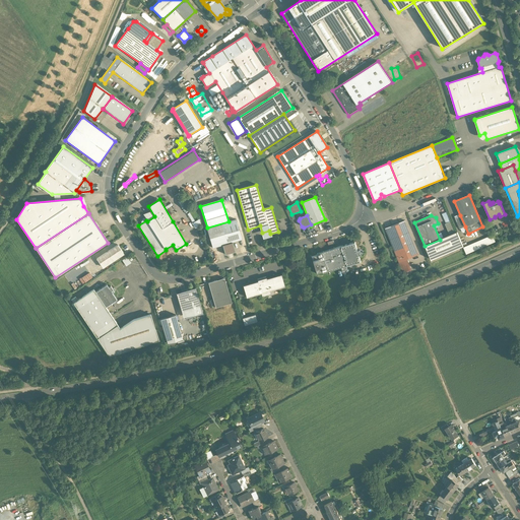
[(460,215),(455,217),(460,229),(465,226),(460,215)]
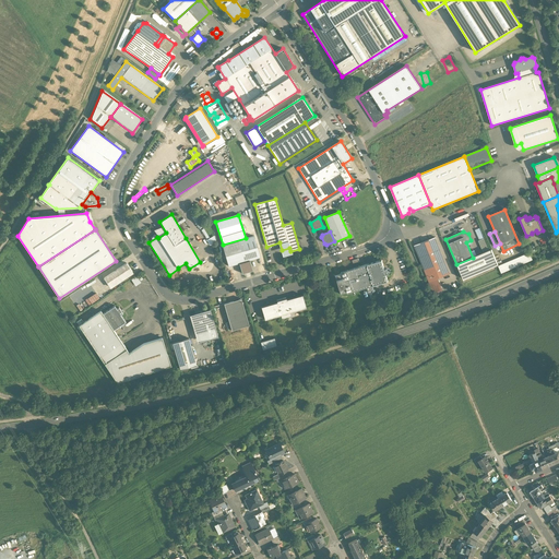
[(246,238),(223,245),(228,266),(260,257),(253,236),(246,238)]
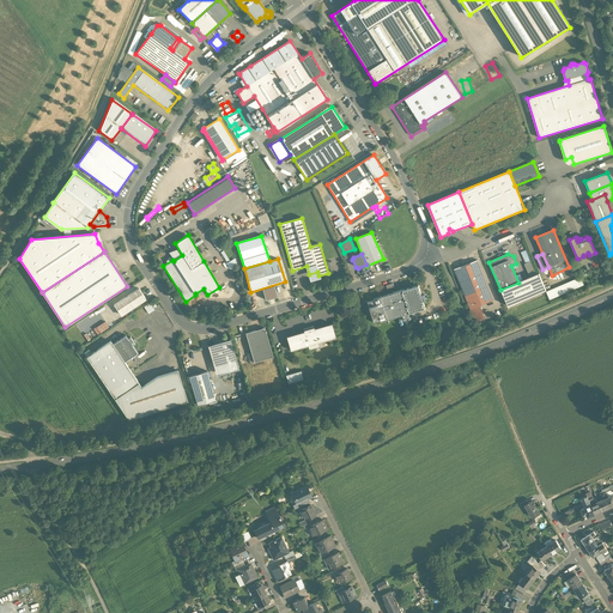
[(477,261),(455,269),(471,310),(471,309),(478,307),(493,301),(477,261)]
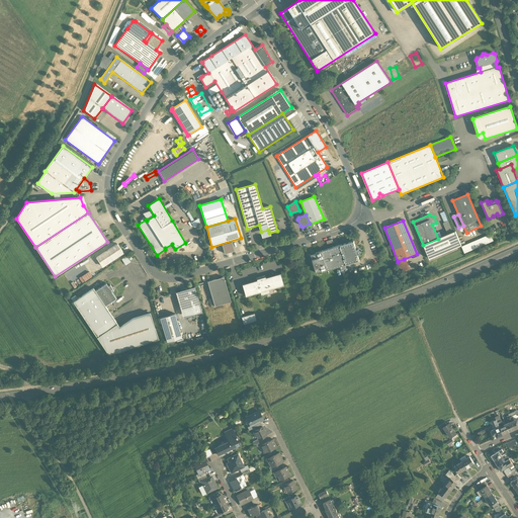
[(455,231),(438,239),(423,245),(429,259),(461,245),(455,231)]
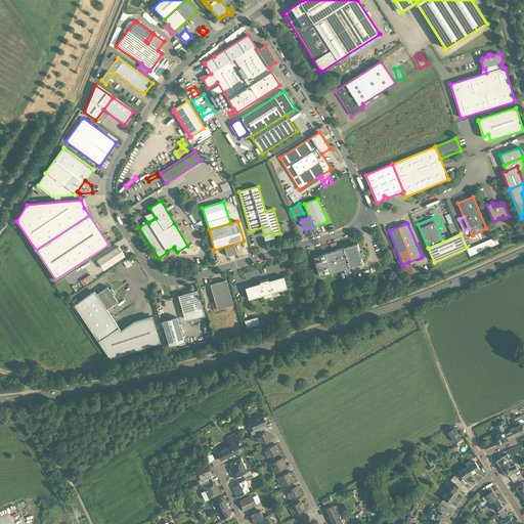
[(495,237),(468,250),(470,256),(498,244),(495,237)]
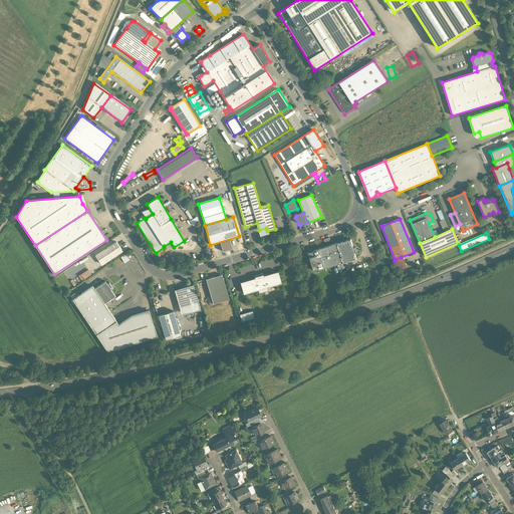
[(351,240),(337,243),(343,263),(356,259),(354,253),(357,252),(359,249),(356,247),(353,248),(351,240)]
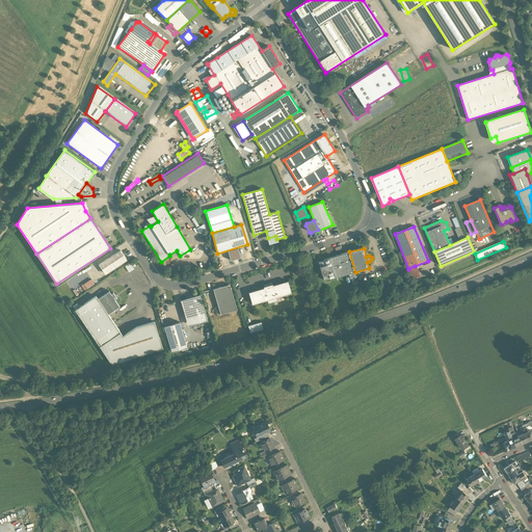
[(121,250),(99,265),(104,273),(126,259),(121,250)]
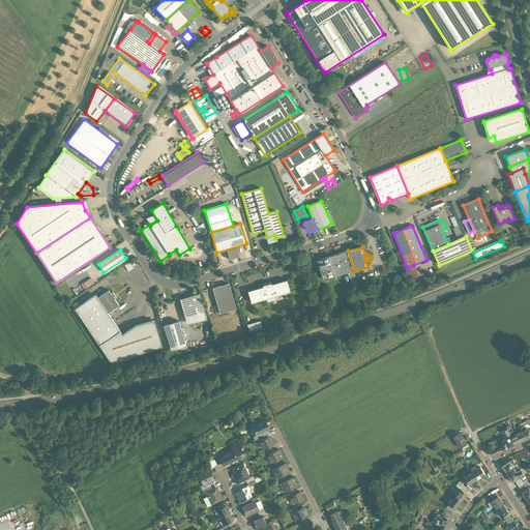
[(348,251),(323,259),(328,278),(354,271),(348,251)]
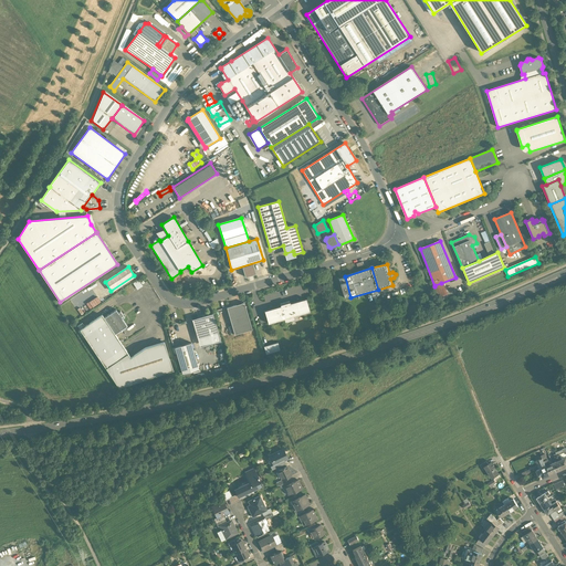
[(441,283),(435,285),(439,297),(446,294),(441,283)]
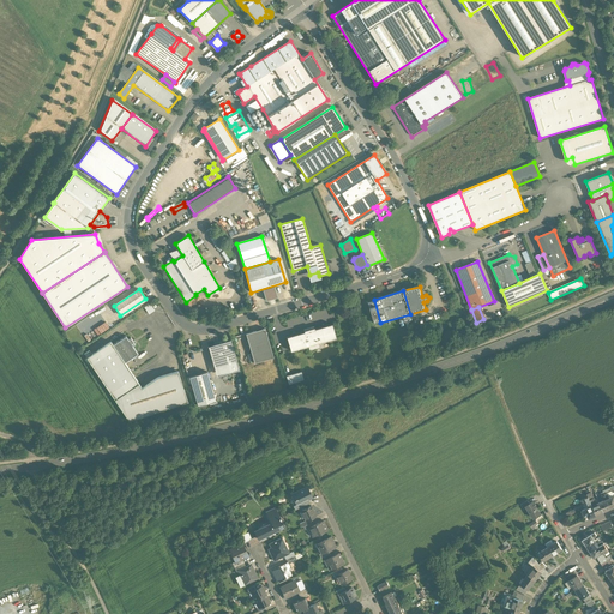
[(107,321),(98,327),(102,332),(110,327),(107,321)]
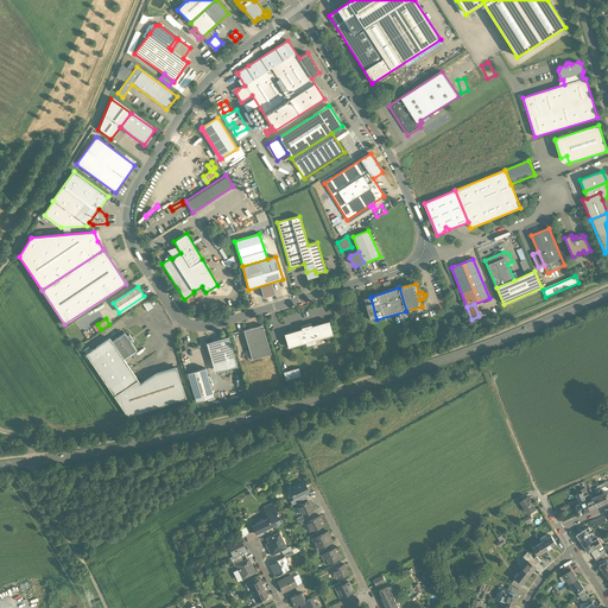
[(329,321),(311,327),(311,325),(301,328),(302,329),(284,334),(287,348),(305,343),(306,346),(316,343),(316,340),(333,335),(329,321)]
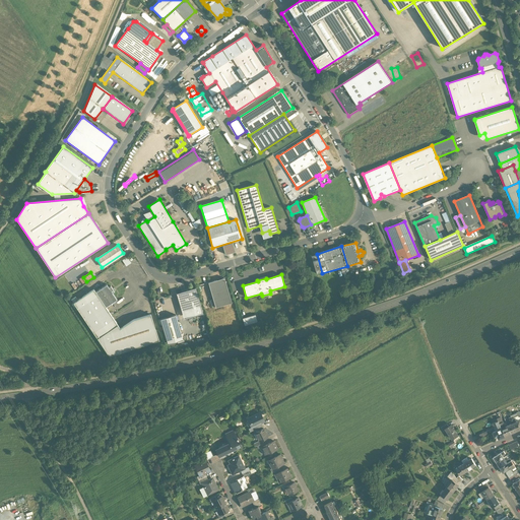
[(223,279),(208,283),(215,308),(231,304),(223,279)]
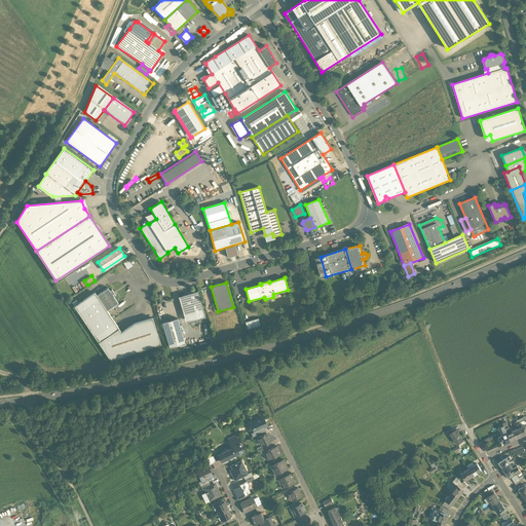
[(96,293),(79,303),(77,300),(72,303),(99,342),(111,361),(161,345),(152,318),(134,324),(121,332),(107,310),(118,303),(113,296),(116,294),(112,289),(110,291),(108,288),(97,295),(96,293)]
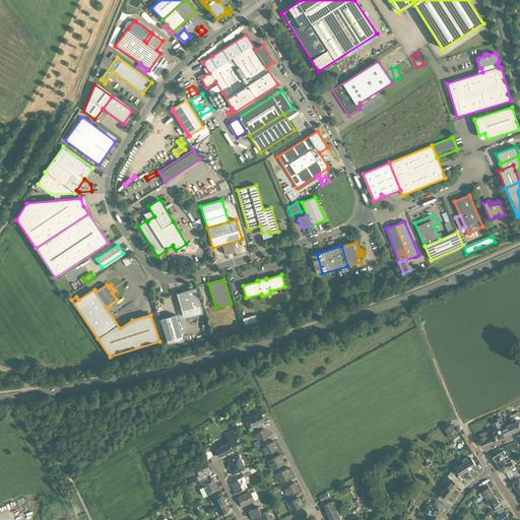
[(195,288),(180,293),(187,318),(202,313),(195,288)]
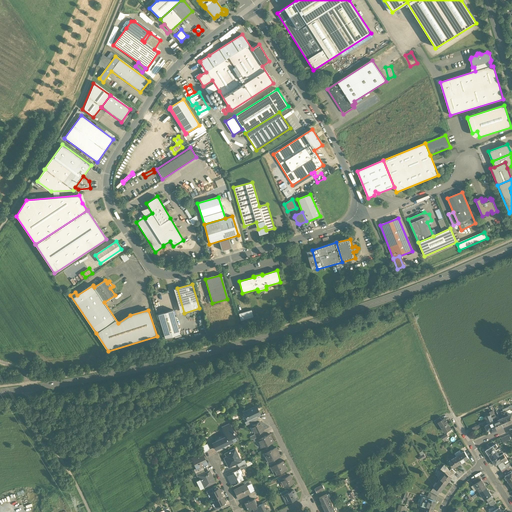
[(240,313),(242,319),(255,315),(253,309),(240,313)]
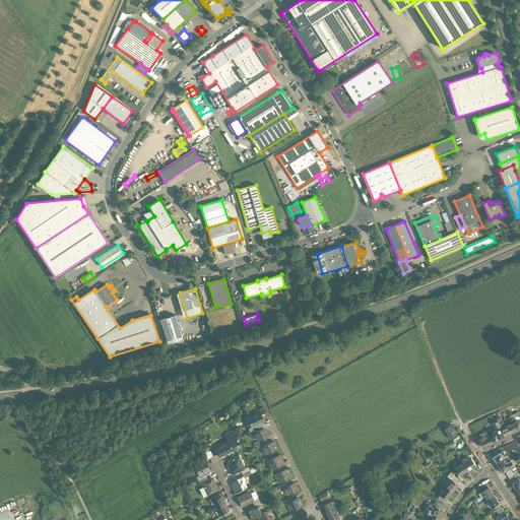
[(176,315),(160,319),(168,344),(183,339),(176,315)]
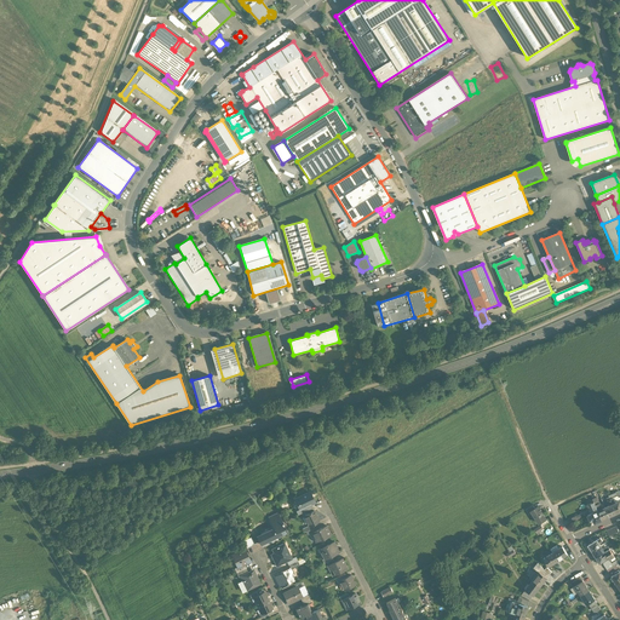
[(310,492),(296,499),(300,509),(300,510),(308,505),(315,503),(310,492)]
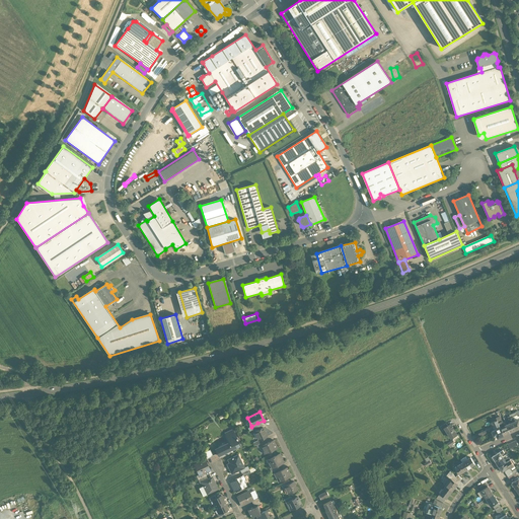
[(510,432),(506,425),(503,426),(501,422),(498,423),(500,428),(504,435),(510,432)]
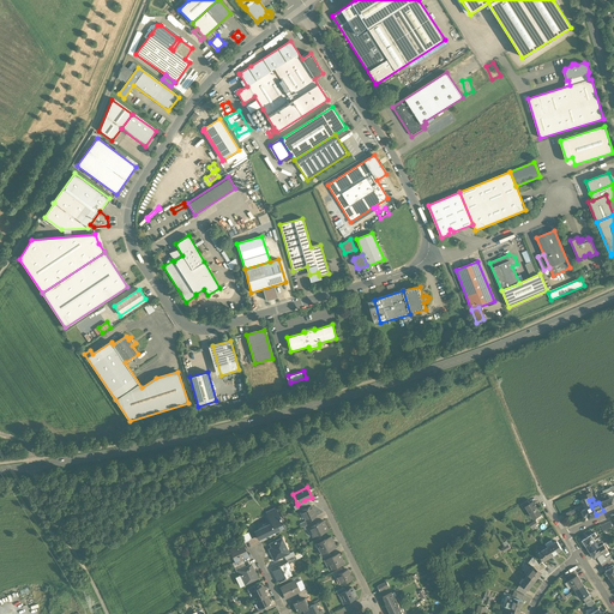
[(603,500),(599,503),(603,511),(611,509),(606,499),(603,500)]
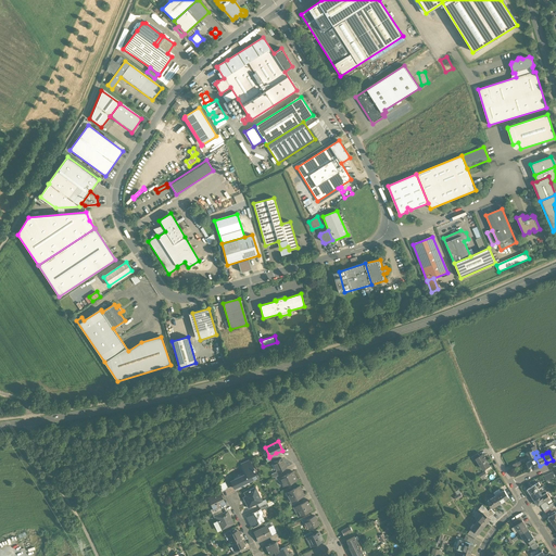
[(490,466),(482,454),(480,456),(476,458),(477,460),(483,469),(490,466)]
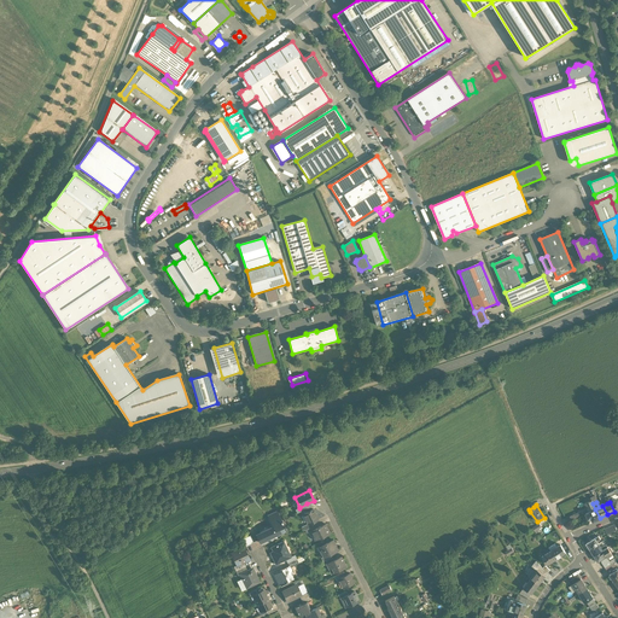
[(313,509),(303,514),(308,524),(308,525),(312,523),(319,519),(313,509)]
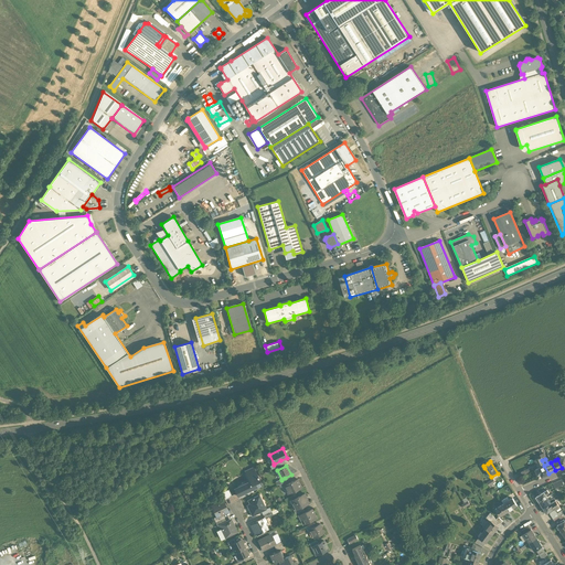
[(544,466),(535,469),(537,475),(540,473),(542,477),(548,473),(544,466)]
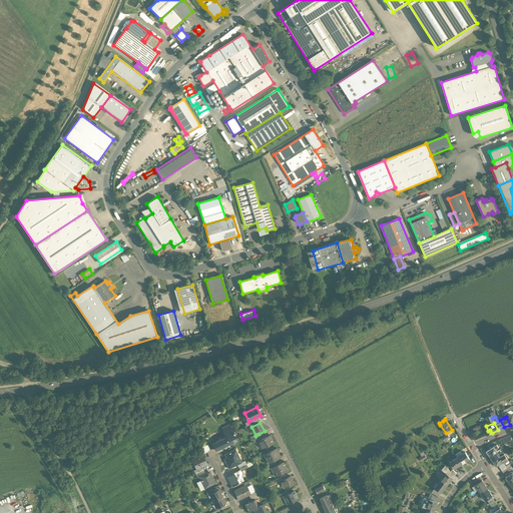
[(229,437),(213,445),(216,451),(226,446),(225,446),(237,440),(234,435),(234,433),(233,433),(229,425),(222,429),(225,434),(227,432),(229,437)]
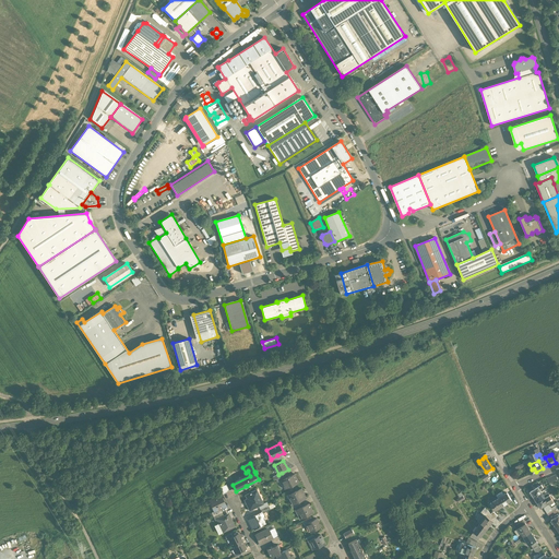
[(285,479),(281,480),(281,482),(283,486),(284,485),(286,489),(298,484),(294,474),(285,479)]
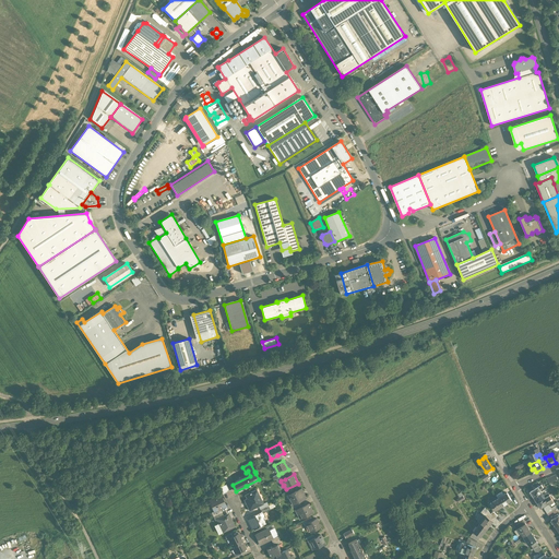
[(556,475),(547,478),(549,484),(558,479),(556,475)]
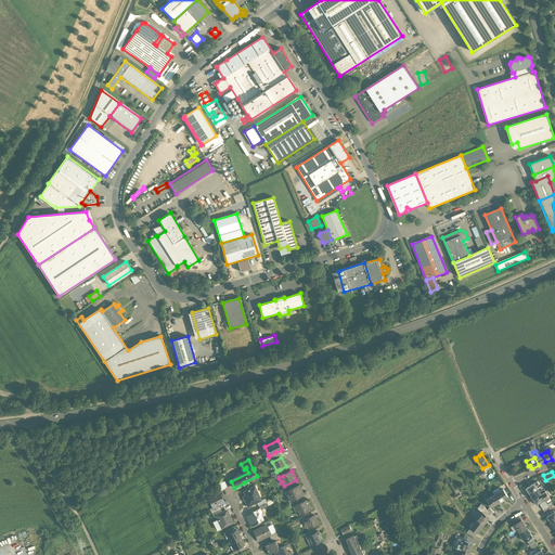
[(224,481),(218,485),(221,491),(228,488),(224,481)]
